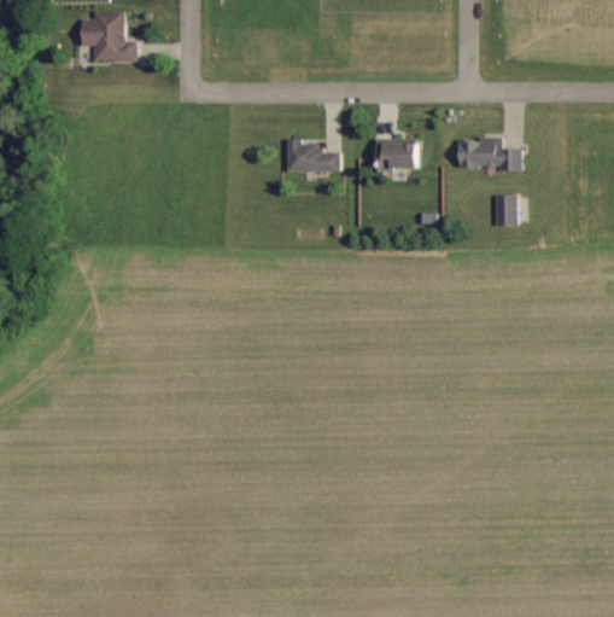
[(126,10),(94,10),(93,18),(82,18),(82,45),(95,45),(95,59),(136,60),(138,42),(124,41),(126,10)]
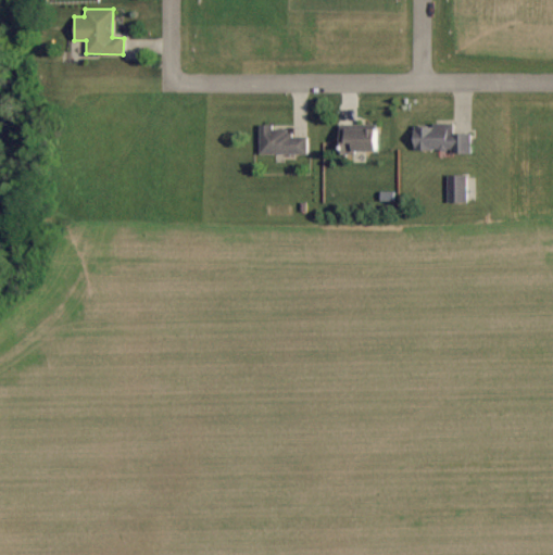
[(258,152),(305,154),(306,137),(290,137),(290,125),(259,125),(258,152)]
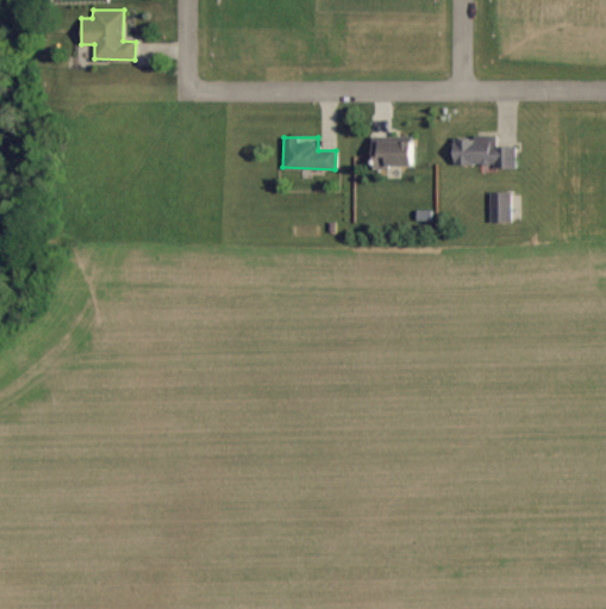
[(514,165),(514,144),(495,144),(495,138),(453,138),(453,165),(514,165)]
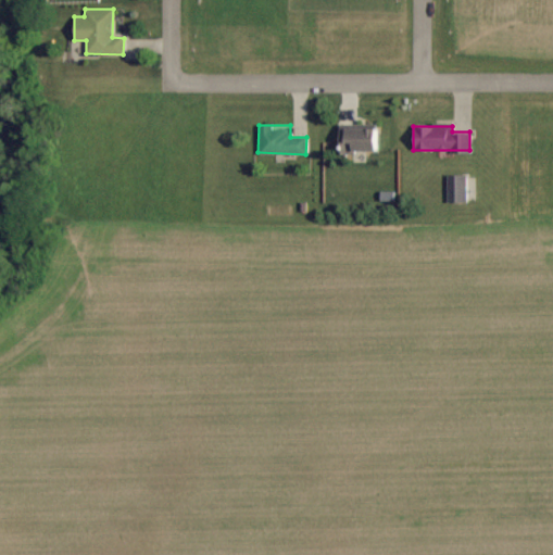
[(377,150),(376,127),(346,128),(346,142),(342,142),(342,151),(377,150)]
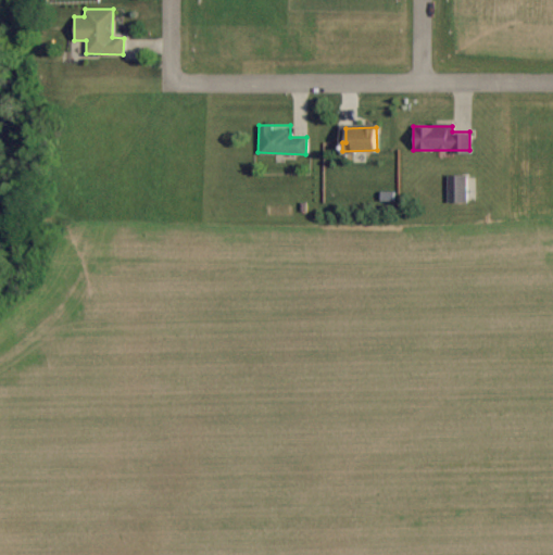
[(465,174),(445,174),(445,201),(465,201),(465,174)]
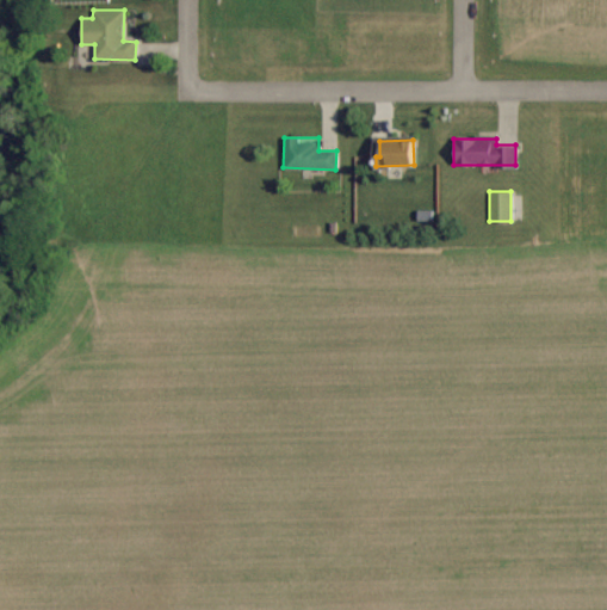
All buildings are outlined.
